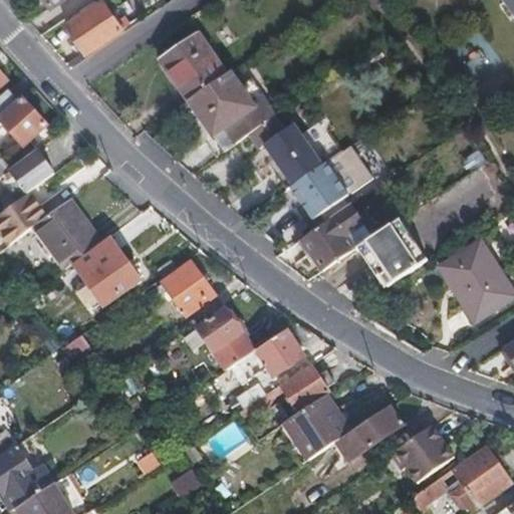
[(40,0),(46,9),(59,0),(40,0)]
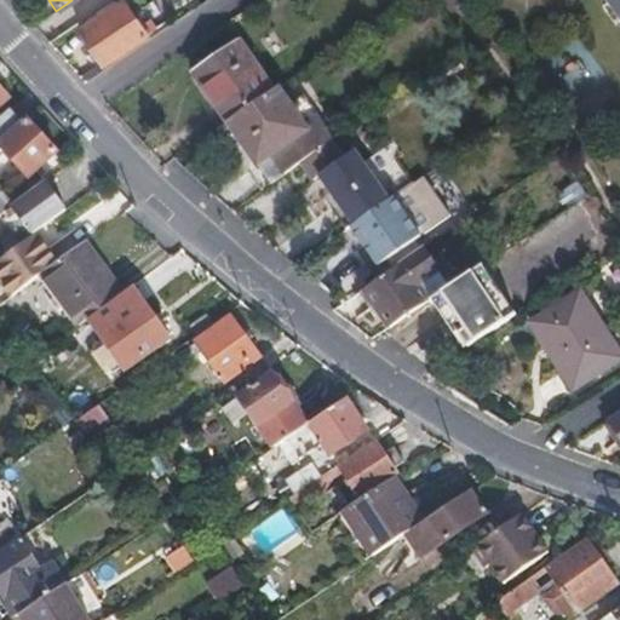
[(72,0),(56,11),(57,13),(78,0),(72,0)]
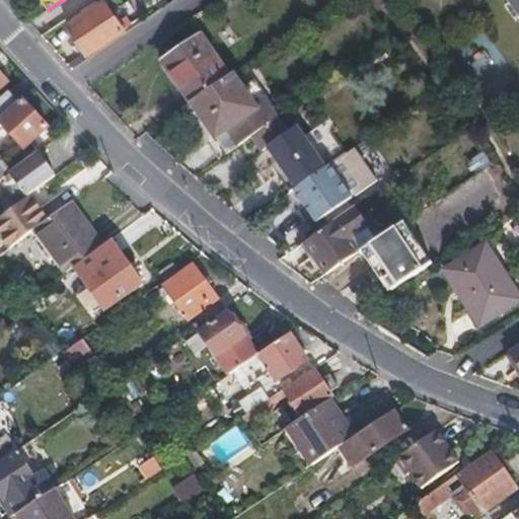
[(518,0),(506,0),(518,17),(518,0)]
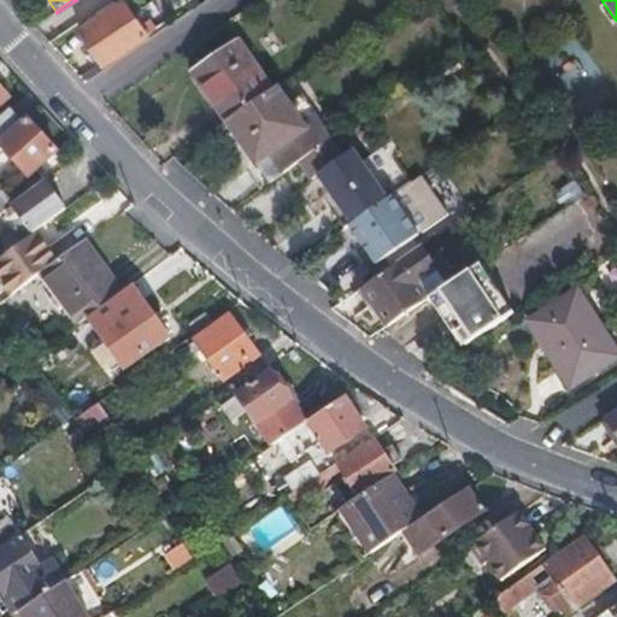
[(123,4),(82,31),(101,63),(147,33),(142,23),(137,25),(123,4)]
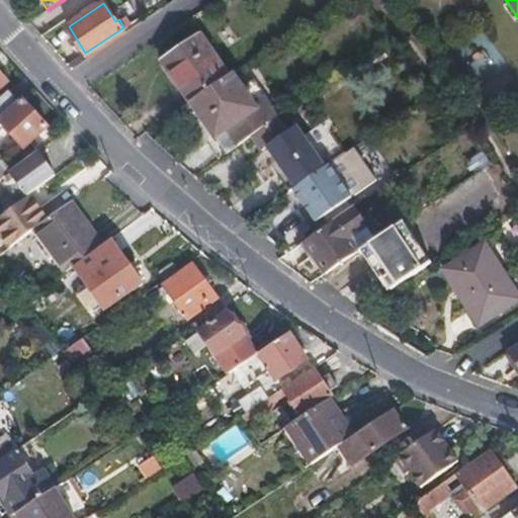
[(161,60),(189,100),(226,75),(198,34),(161,60)]
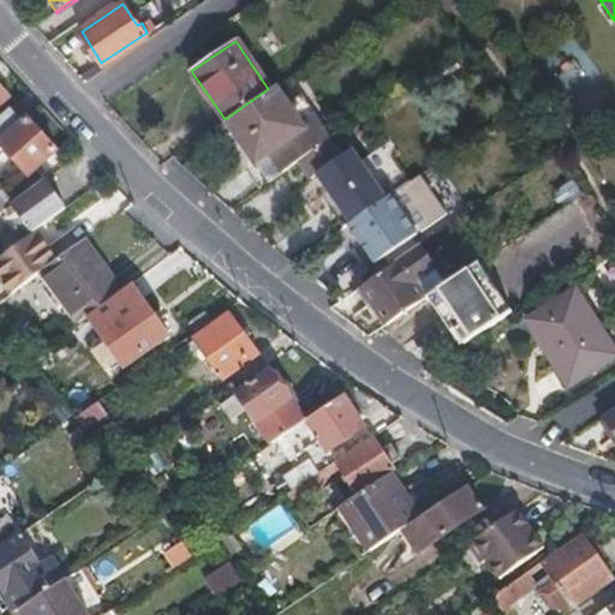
[(268,89),(225,119),(268,181),(293,163),(328,139),(315,121),(303,127),(273,87),(268,89)]
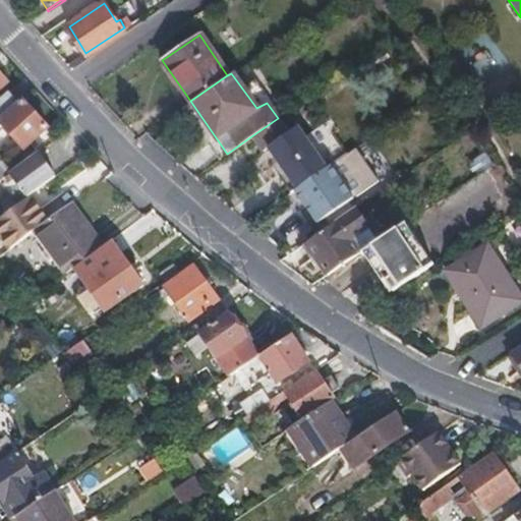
[(15,104),(5,94),(0,98),(0,121),(22,147),(46,125),(22,100),(15,104)]
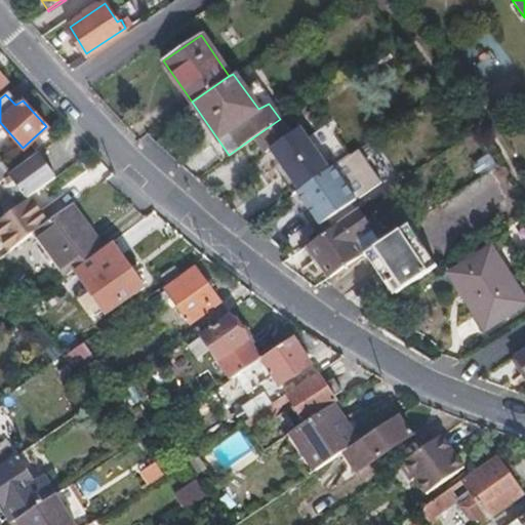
[(438,105),(433,97),(423,104),(429,111),(438,105)]
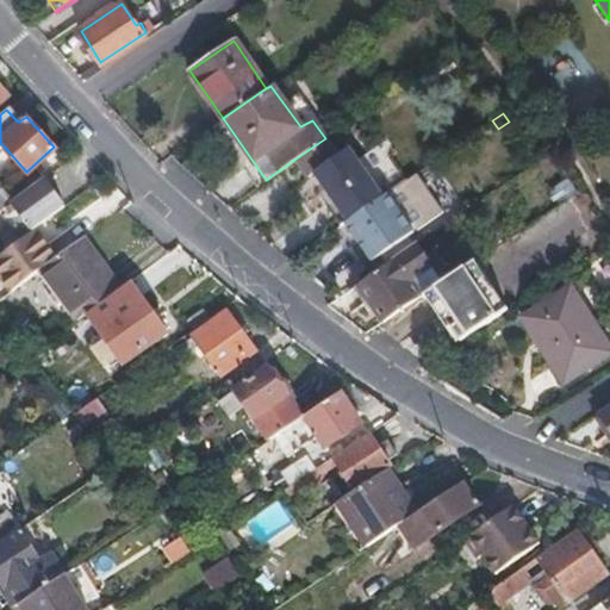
[(311,179),(343,225),(383,198),(350,150),(340,157),(325,138),(291,162),(304,184),(311,179)]
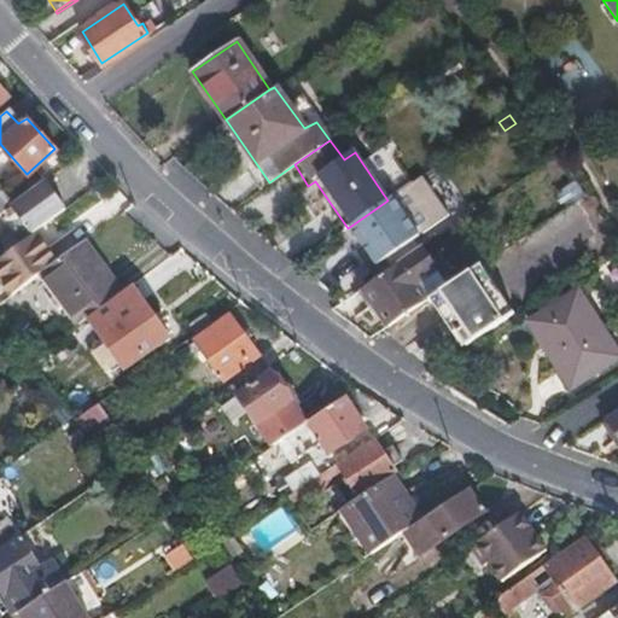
[(565,205),(586,192),(577,179),(557,192),(565,205)]
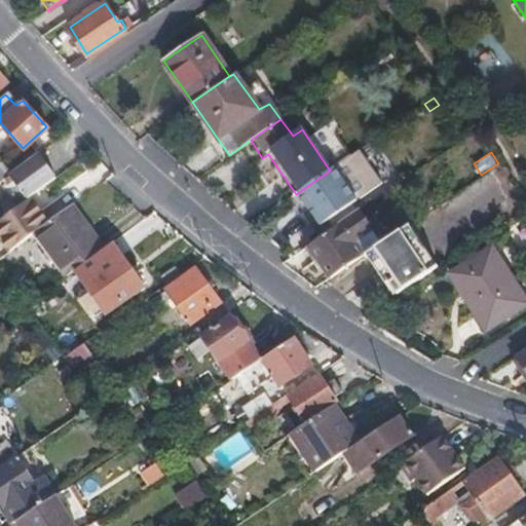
[(27,197),(55,176),(38,154),(10,175),(0,182),(0,204),(9,197),(5,194),(16,185),(27,197)]
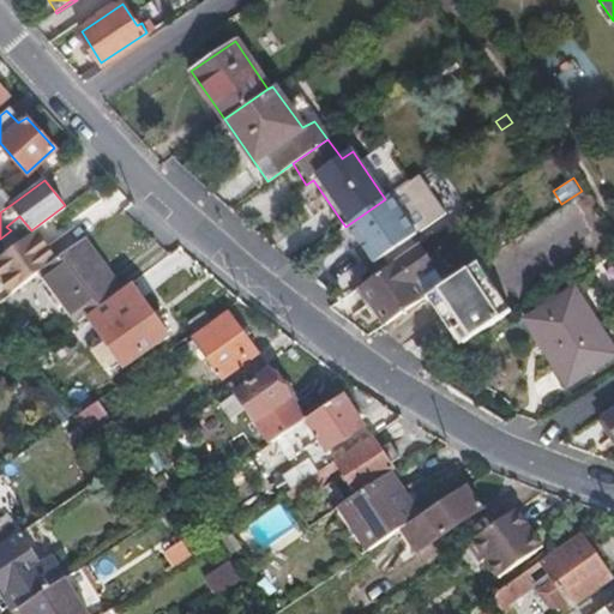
[(0,212),(12,204),(0,190),(0,212)]
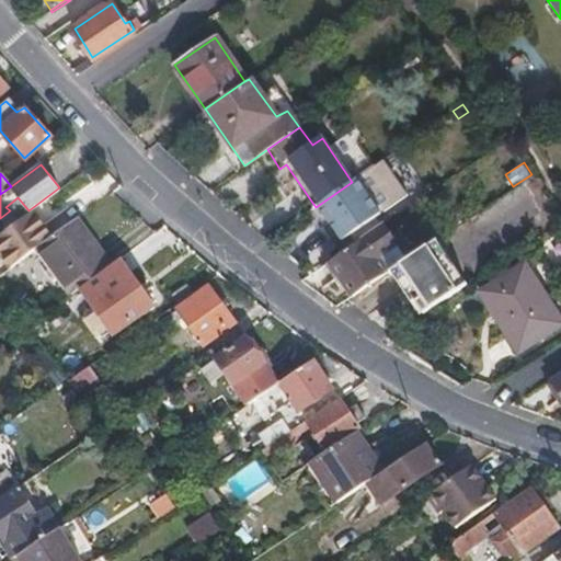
[(392,268),(424,317),(560,221),(560,217),(531,174),(513,186),(411,256),(392,268)]
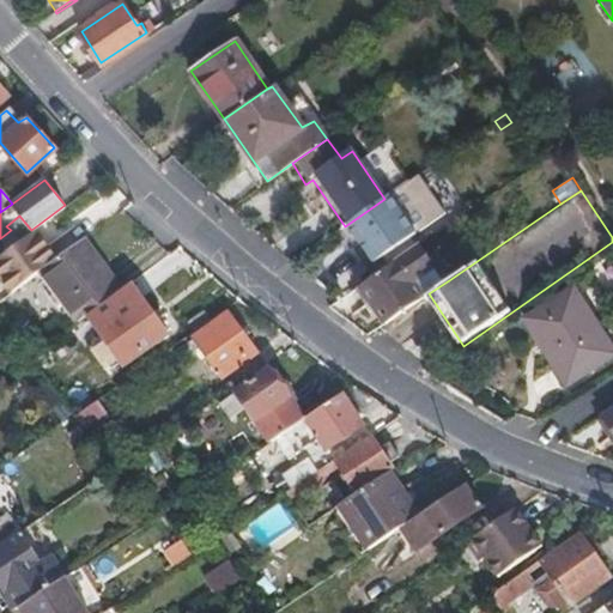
[(384,199),(345,226),(371,263),(374,262),(416,234),(389,195),(384,199)]
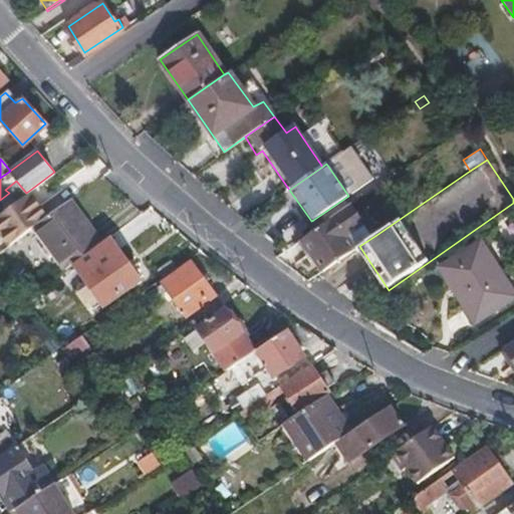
[(348,196),(313,220),(319,227),(354,204),(348,196)]
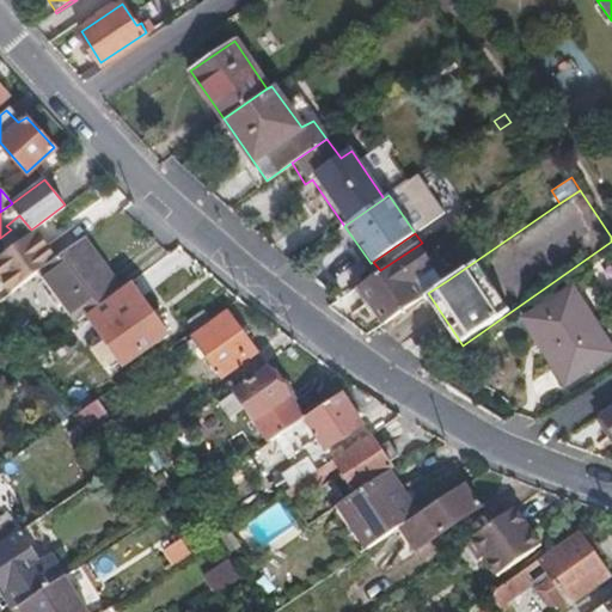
[(36,234),(0,261),(0,276),(11,291),(38,270),(54,258),(36,234)]
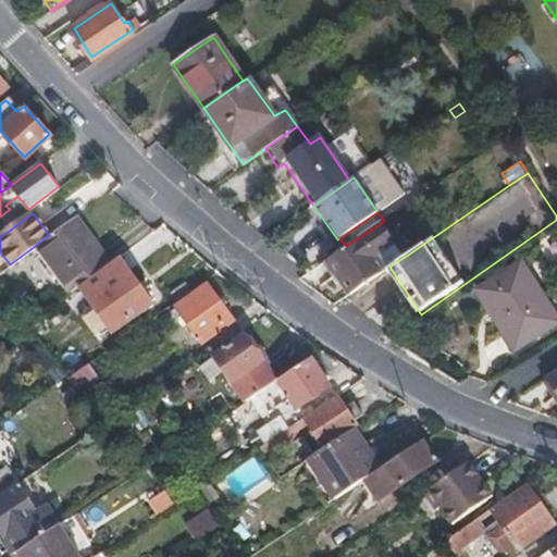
[(71,295),(110,265),(73,218),(72,219),(49,235),(35,246),(71,295)]
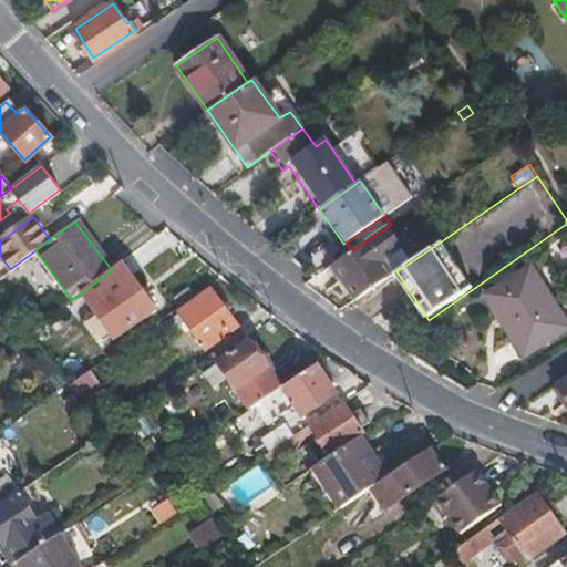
[(352,250),(332,264),(357,298),(397,271),(415,259),(391,225),(352,250)]
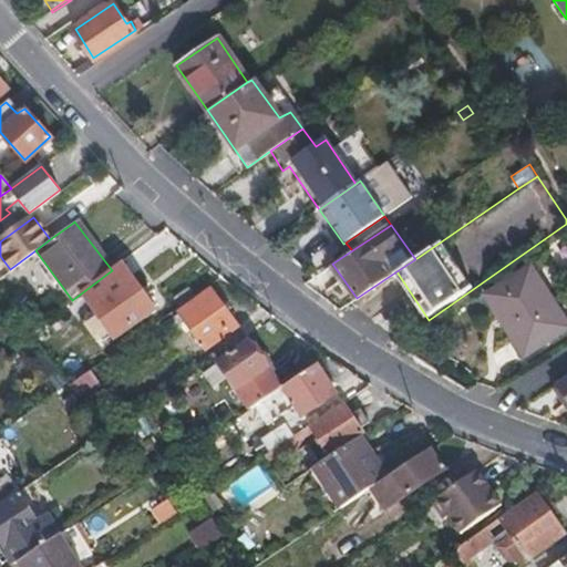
[(122,267),(82,294),(116,341),(154,313),(122,267)]
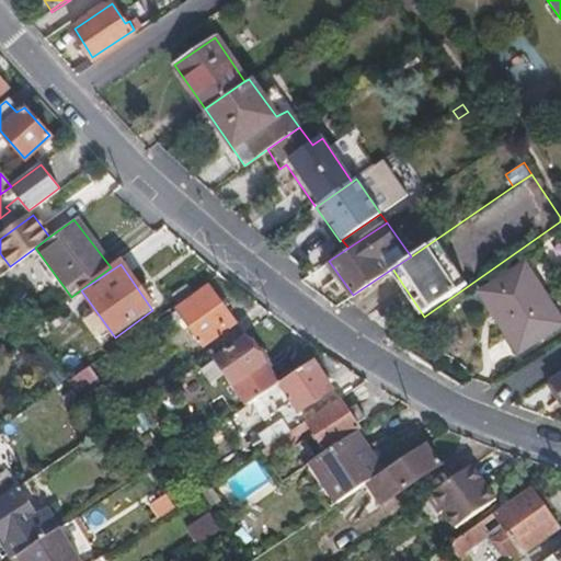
[(560,318),(524,264),(481,293),(519,352),(560,322),(560,318)]
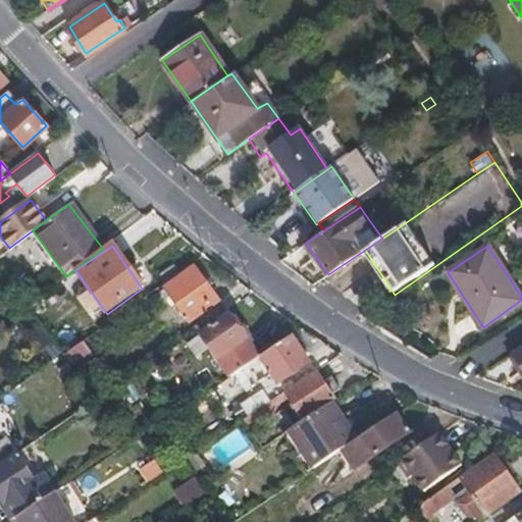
[(217,301),(194,269),(158,293),(163,300),(168,296),(188,322),(217,301)]
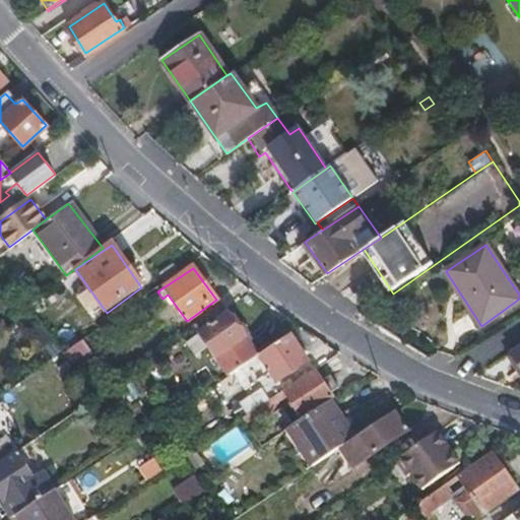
[(229,315),(223,309),(192,330),(197,337),(229,315)]
